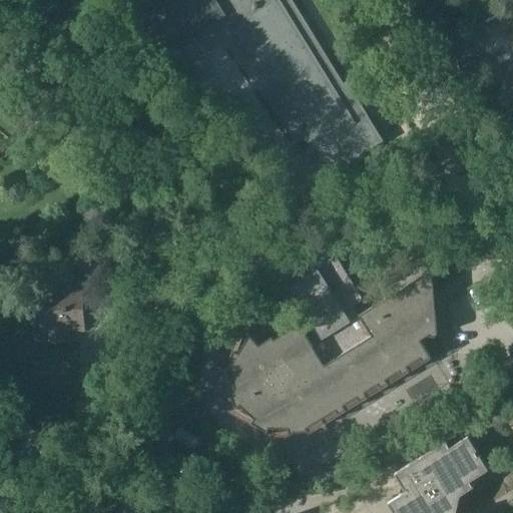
[(173,0),(151,14),(170,44),(220,13),(219,11),(223,8),(245,23),(235,36),(267,57),(263,64),(294,85),(285,99),(315,120),(305,135),(352,166),(365,147),(378,139),(367,120),(365,122),(345,88),(347,87),(346,86),(342,88),(321,54),(322,53),(321,52),(320,52),(299,18),(300,18),(299,16),(298,17),(288,0),(173,0)]
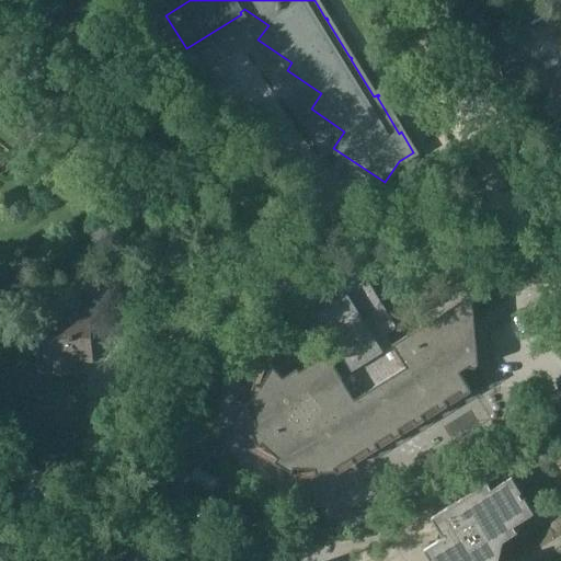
[(44,80),(35,87),(48,100),(56,93),(44,80)]
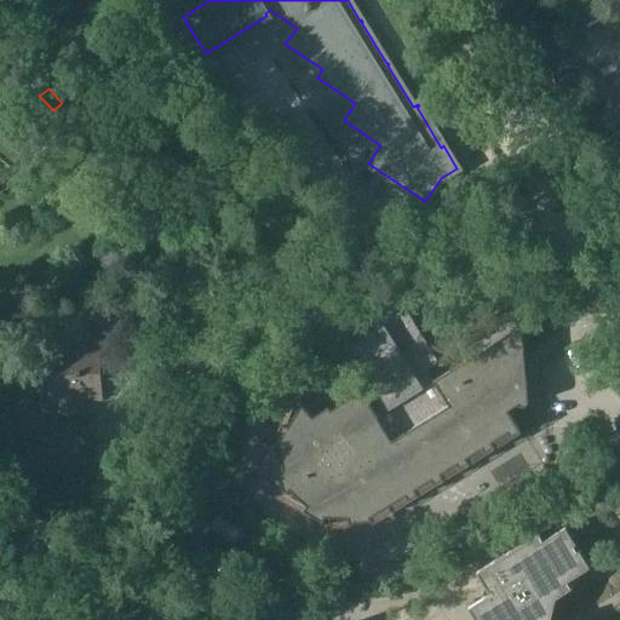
[(389,505),(392,511),(394,510),(390,505),(406,494),(409,499),(417,494),(418,495),(419,494),(415,489),(431,478),(435,483),(442,478),(443,480),(445,478),(441,472),(458,463),(460,468),(468,463),(469,464),(470,463),(466,458),(483,447),(486,452),(494,447),(494,448),(495,447),(492,441),(509,431),(511,436),(520,431),(520,432),(522,431),(509,411),(518,403),(520,406),(522,406),(523,406),(526,406),(527,406),(528,405),(528,403),(529,402),(529,401),(527,372),(524,373),(516,359),(523,355),(524,355),(526,355),(522,326),(435,379),(428,368),(438,362),(429,345),(422,349),(413,337),(407,326),(414,321),(408,313),(402,302),(378,316),(383,325),(349,345),(373,383),(360,391),(332,409),(329,406),(314,417),(298,399),(297,400),(300,406),(288,425),(282,423),(275,442),(274,442),(274,445),(280,446),(283,469),(277,470),(285,491),(283,491),(285,492),(290,489),(308,505),(304,510),(322,521),(322,522),(323,522),(326,516),(349,517),(350,523),(371,520),(371,521),(373,521),(371,516),(389,505)]
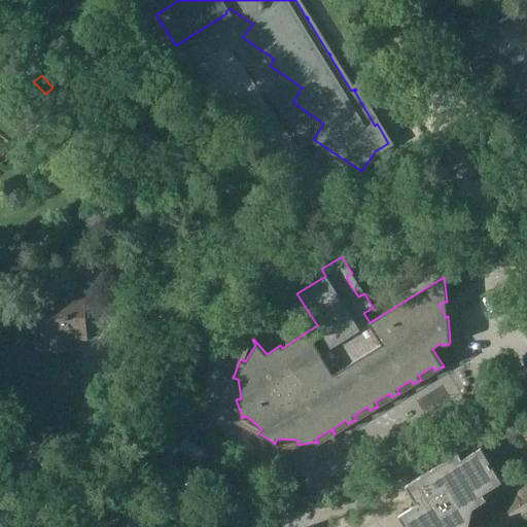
[(83,320),(104,319),(120,319),(119,286),(103,287),(103,289),(65,290),(65,299),(39,300),(41,348),(66,347),(66,339),(83,338),(83,320)]
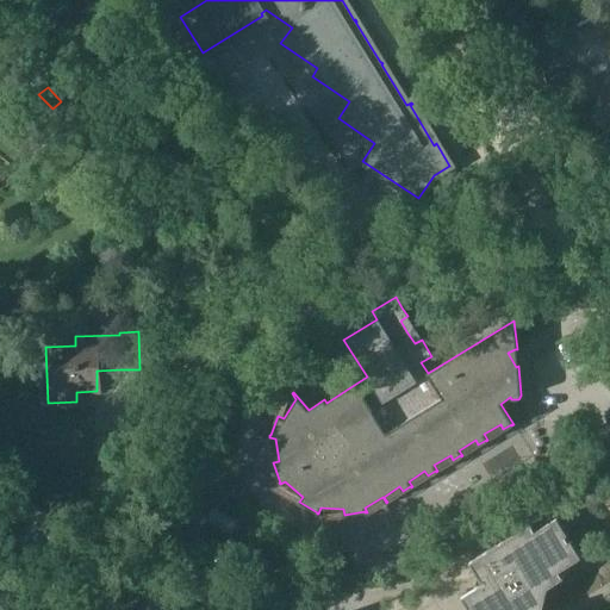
[(470,609),(559,609),(556,609),(542,609),(548,587),(564,578),(560,571),(582,558),(556,517),(535,531),(531,524),(470,562),(480,578),(481,580),(483,580),(484,582),(484,586),(481,586),(480,586),(479,586),(477,587),(461,597),(470,609)]
